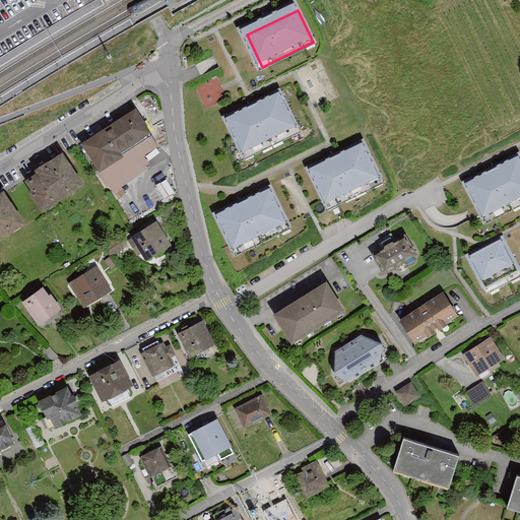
[(283,98),(232,122),(248,155),(300,131),(283,98)]
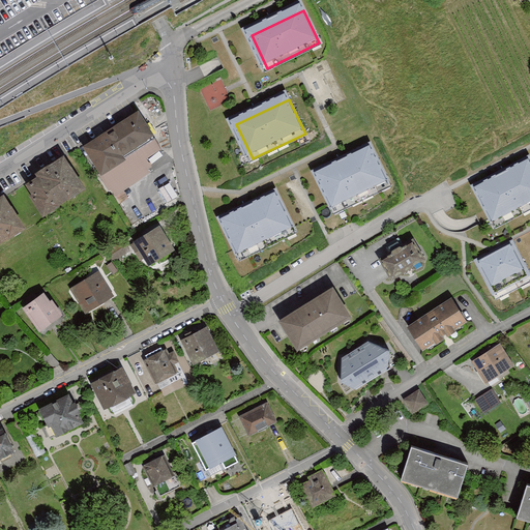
[(105,173),(156,140),(141,115),(88,148),(105,173)]
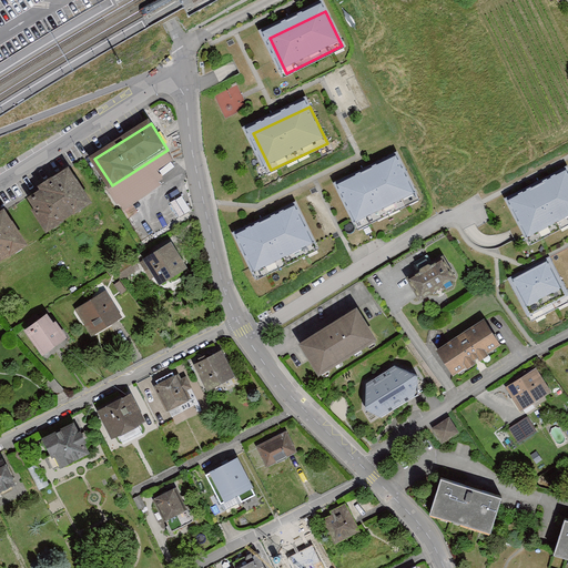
[(399,163),(344,191),(361,226),(417,200),(399,163)]
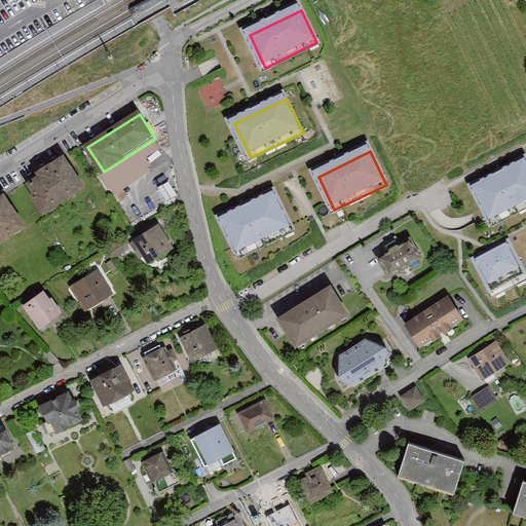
[(525,155),(468,184),(489,226),(525,208),(525,155)]
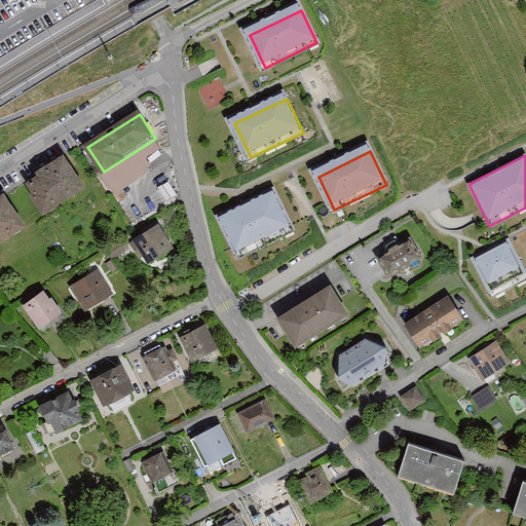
[(48,210),(83,186),(67,161),(32,184),(48,210)]
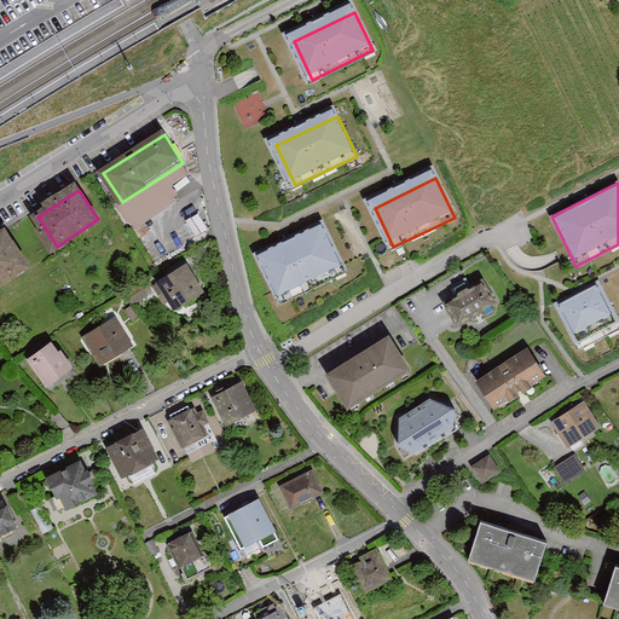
[(325,231),(264,262),(283,301),(346,270),(325,231)]
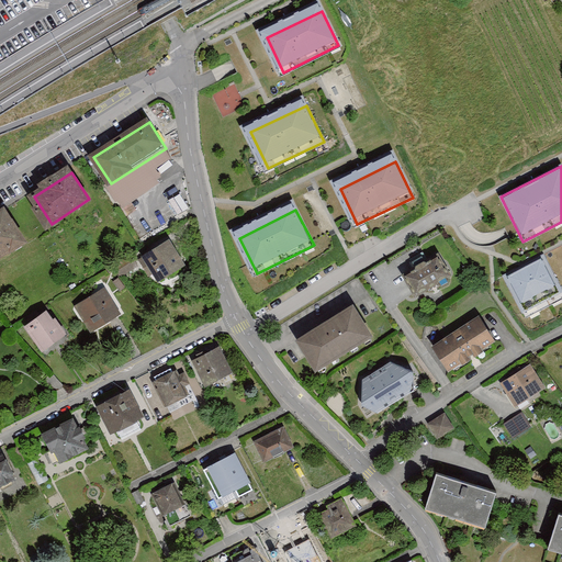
[(8,215),(0,220),(0,257),(25,242),(8,215)]
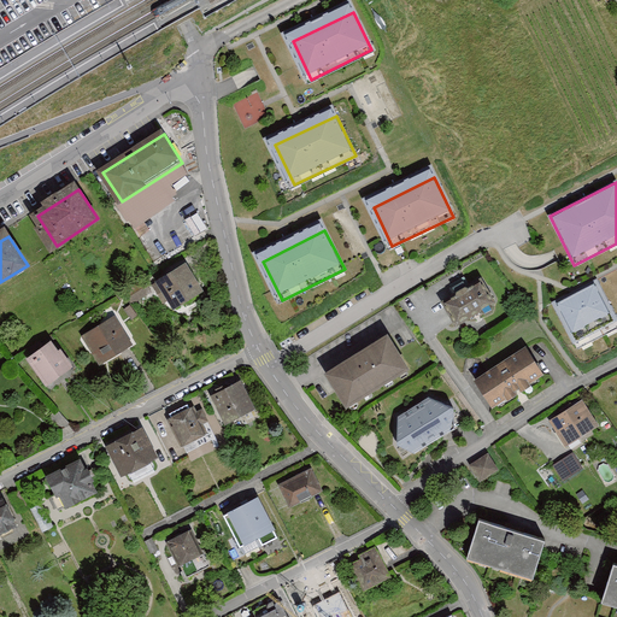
[(174,307),(201,289),(189,271),(162,288),(174,307)]
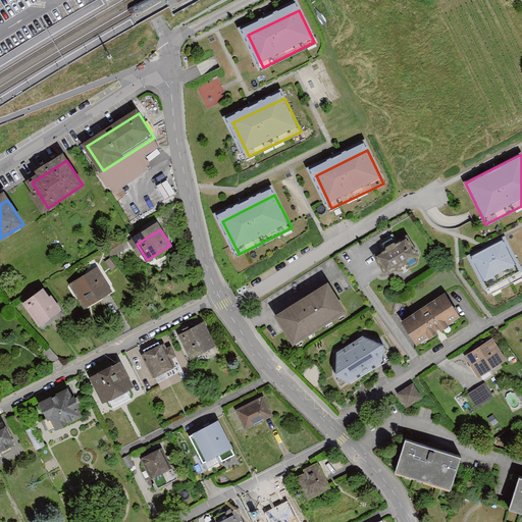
[(521,269),(505,237),(468,256),(486,291),(521,271),(521,269)]
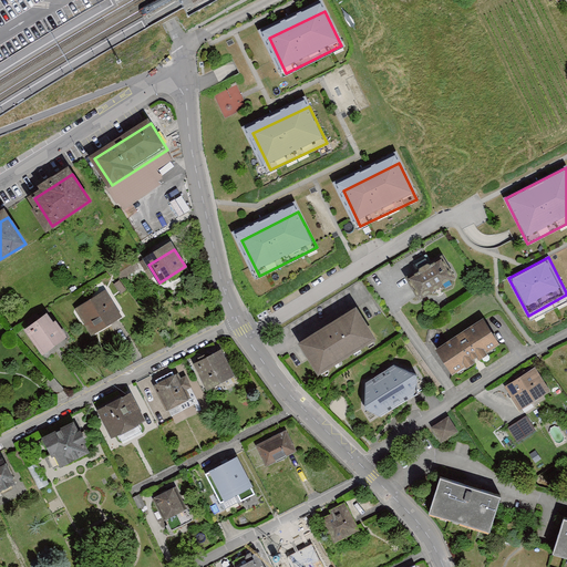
[(454,280),(442,259),(410,278),(422,298),(454,280)]
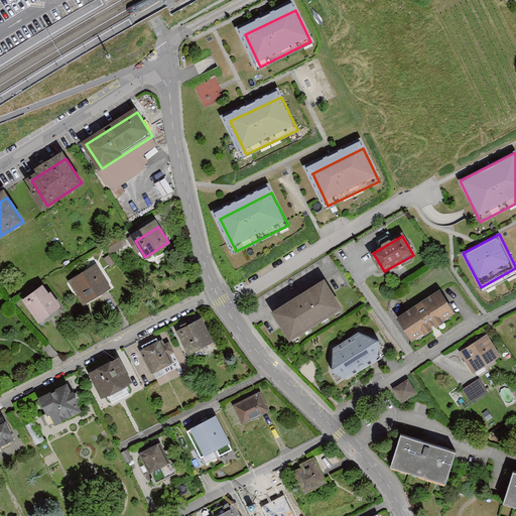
[(115,254),(127,246),(122,238),(110,246),(115,254)]
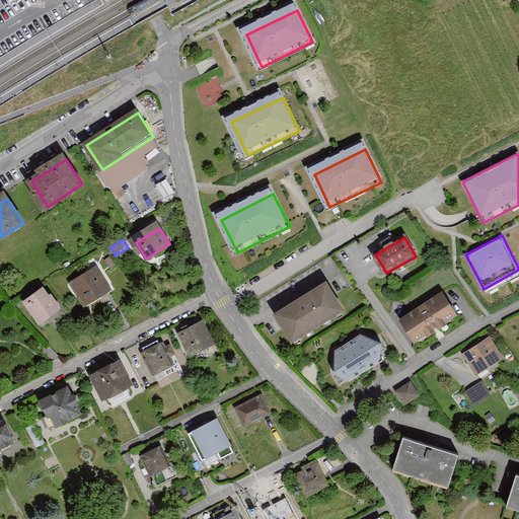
[(89,303),(109,290),(98,273),(78,286),(89,303)]
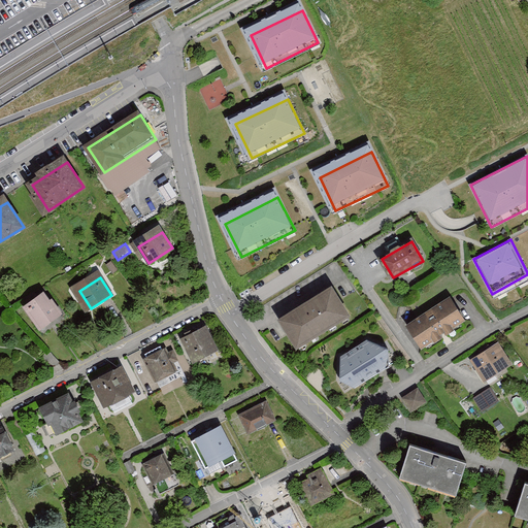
[(44,330),(61,320),(41,289),(25,300),(44,330)]
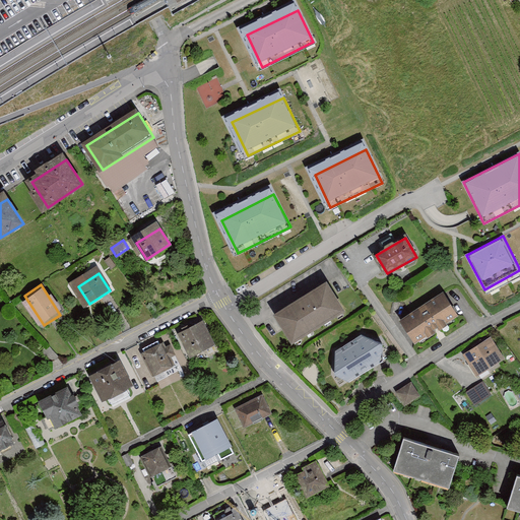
[(279,314),(296,340),(344,312),(328,284),(279,314)]
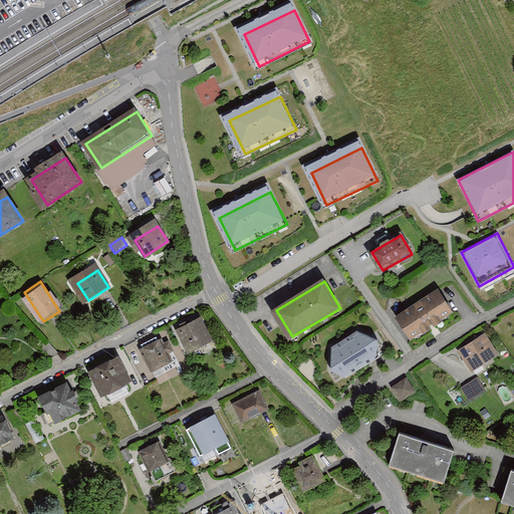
[(441,293),(399,318),(410,337),(452,312),(441,293)]
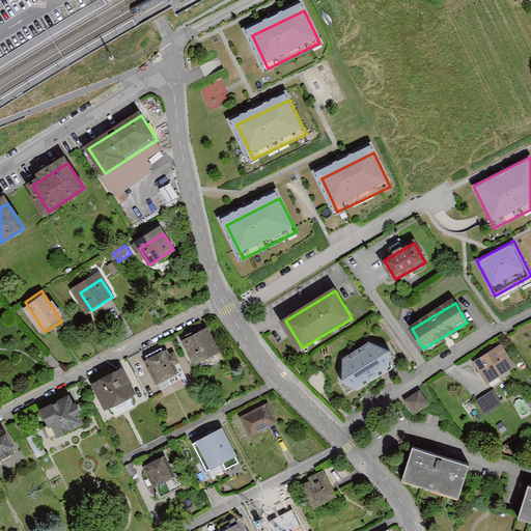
[(218,350),(210,333),(191,342),(199,360),(218,350)]
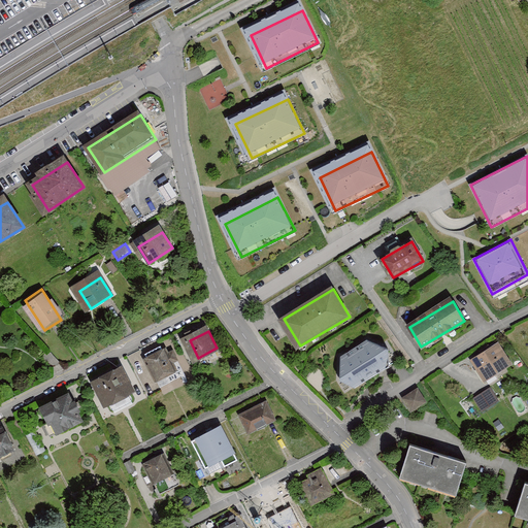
[(367,341),(340,358),(340,382),(355,389),(388,368),(388,350),(367,341)]
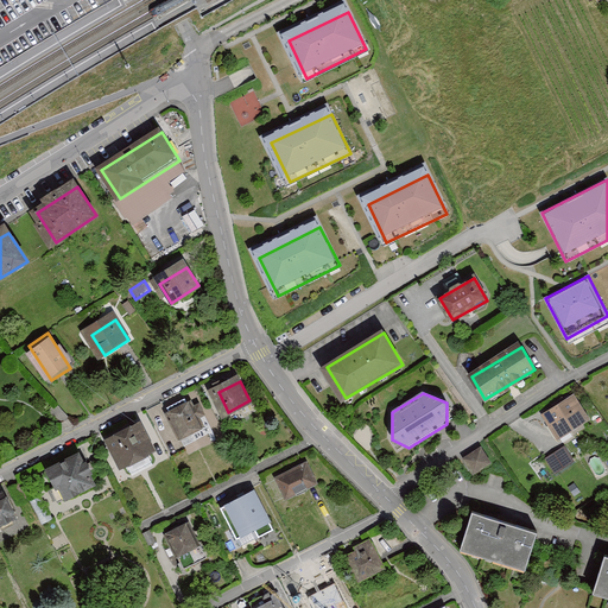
[(169,411),(189,448),(215,435),(195,397),(169,411)]
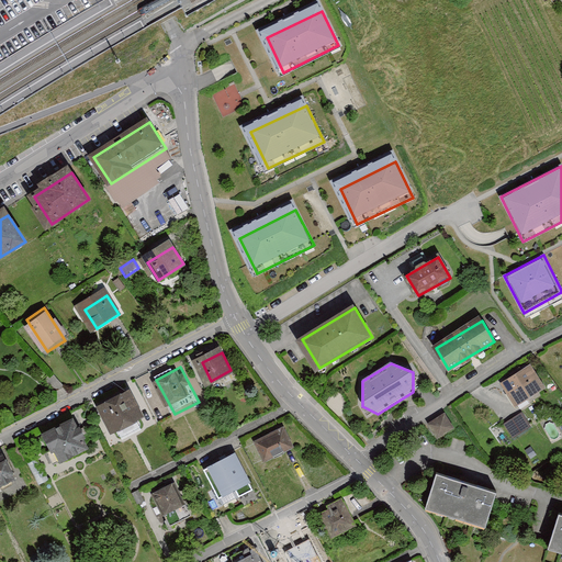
[(542,390),(529,369),(507,382),(519,403),(542,390)]
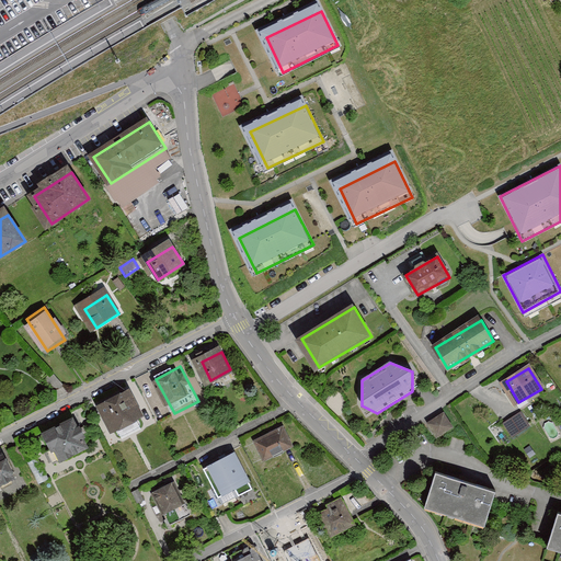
[(130,392),(101,408),(114,432),(142,416),(130,392)]
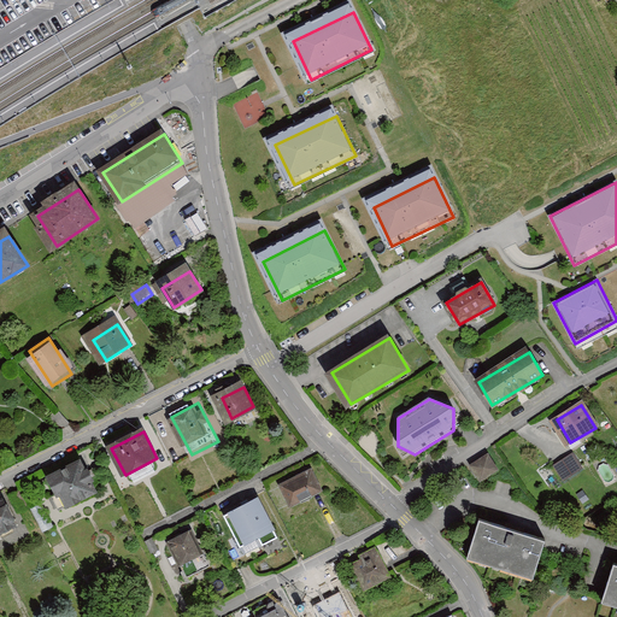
[(554,463),(563,479),(583,468),(574,452),(554,463)]
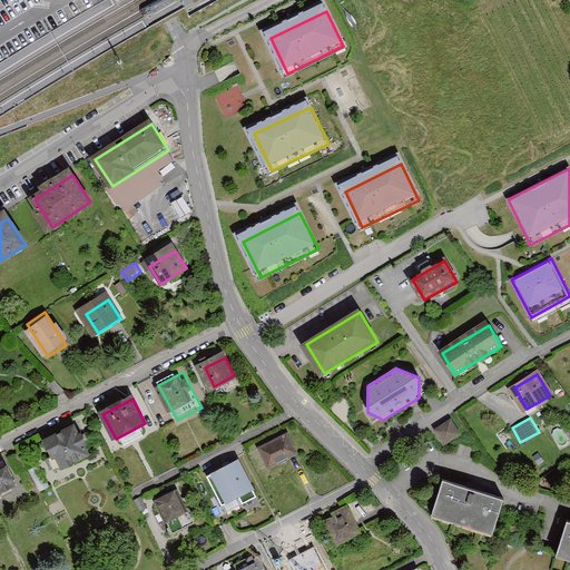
[(445,443),(461,434),(453,422),(439,431),(445,443)]
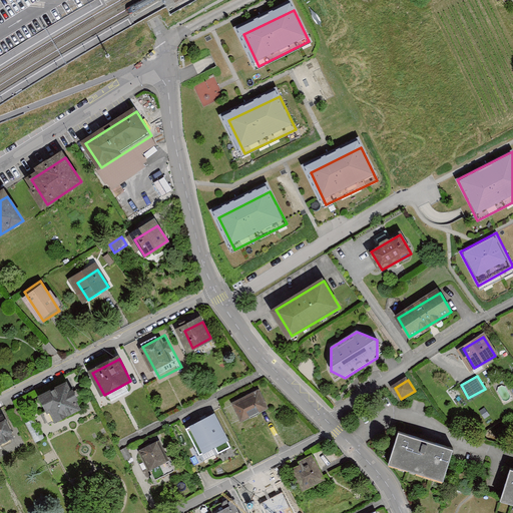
[(49,426),(82,409),(68,384),(35,401),(49,426)]
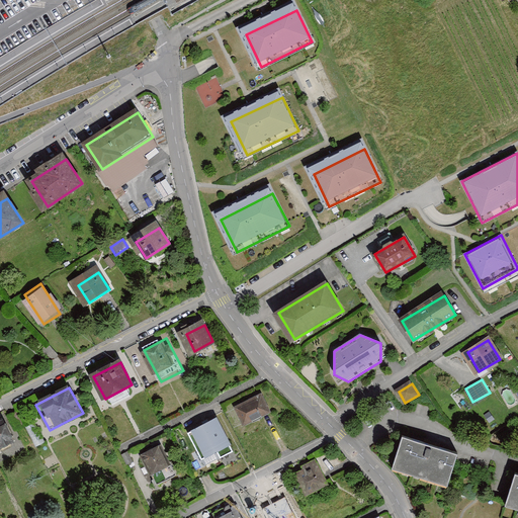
[(115,402),(130,395),(126,389),(112,397),(115,402)]
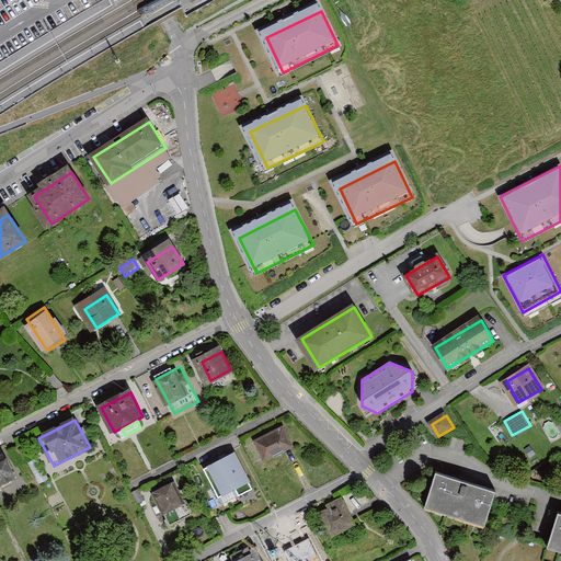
[(285,431),(259,444),(265,458),(293,444),(285,431)]
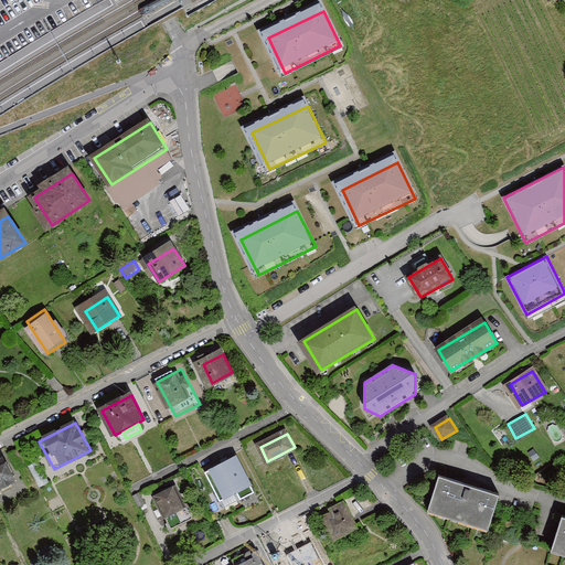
[(256,492),(237,458),(209,473),(226,508),(256,492)]
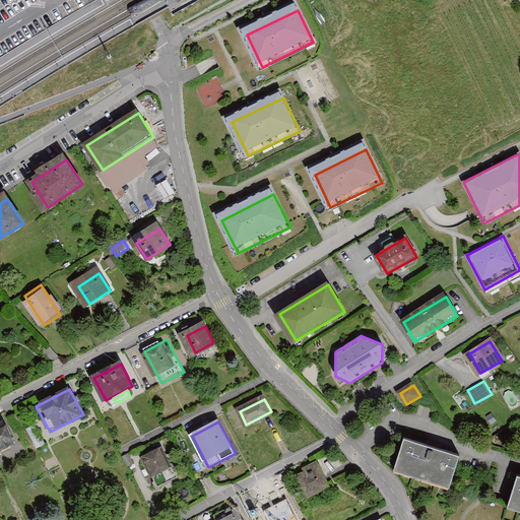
[(3,424),(0,425),(0,450),(13,444),(3,424)]
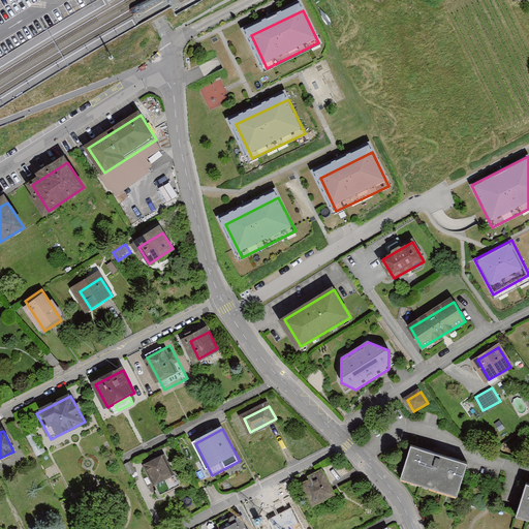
[(466,463),(410,445),(400,478),(457,496),(466,463)]
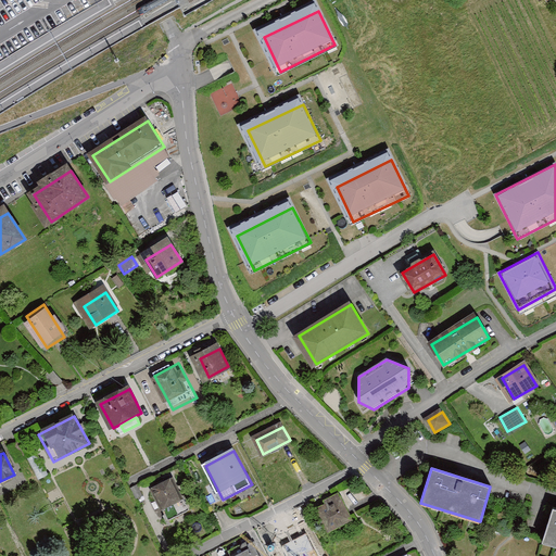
[(155,491),(171,521),(191,510),(175,481),(155,491)]
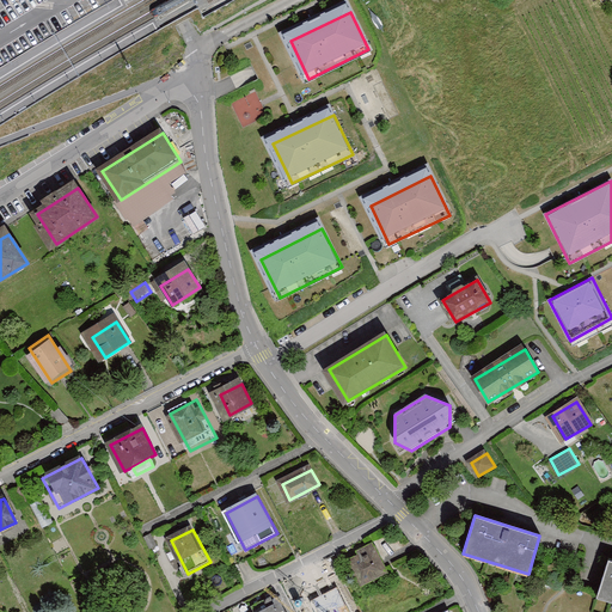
[(343,558),(359,586),(387,570),(372,543),(343,558)]
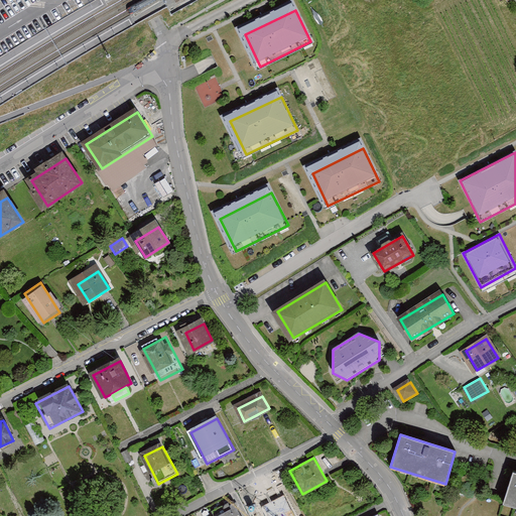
[(515,474),(512,473),(503,505),(515,508),(515,474)]
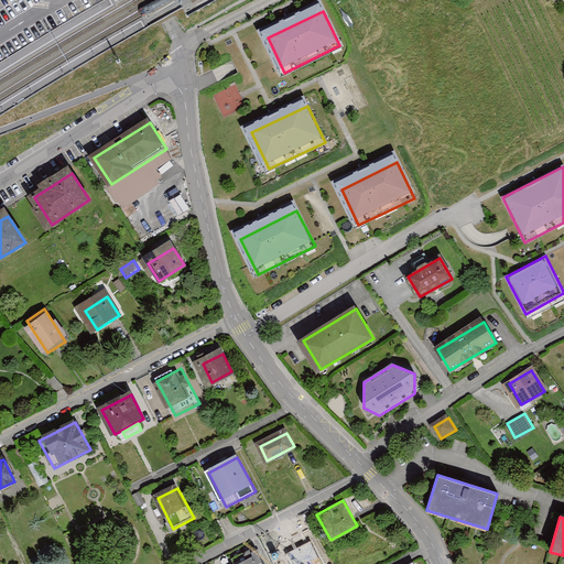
[(305,523),(274,540),(286,563),(317,548),(305,523)]
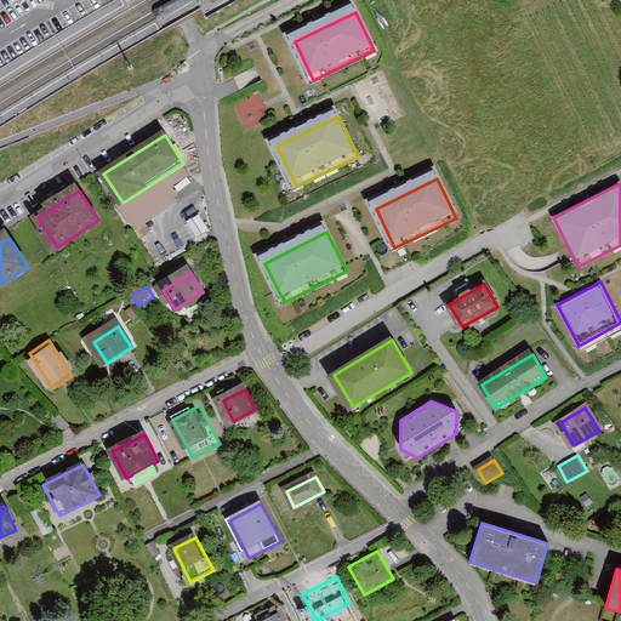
[(290,620),(281,604),(249,620),(290,620)]
